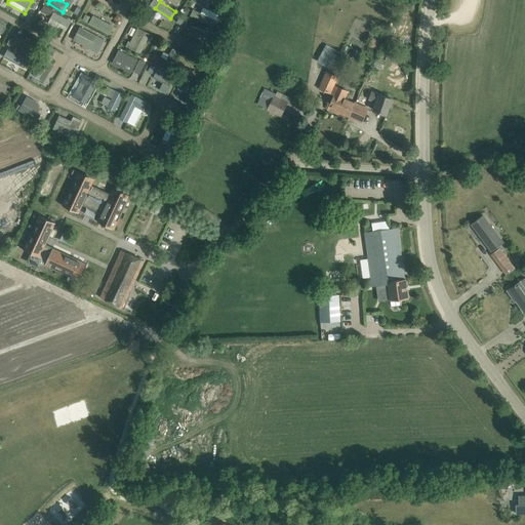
[(44,5),(41,10),(48,14),(51,14),(53,10),(44,5)]
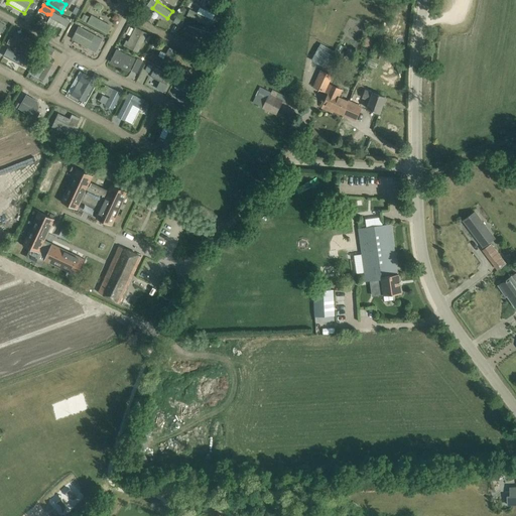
[(202,6),(199,11),(190,7),(187,15),(212,26),(218,14),(202,6)]
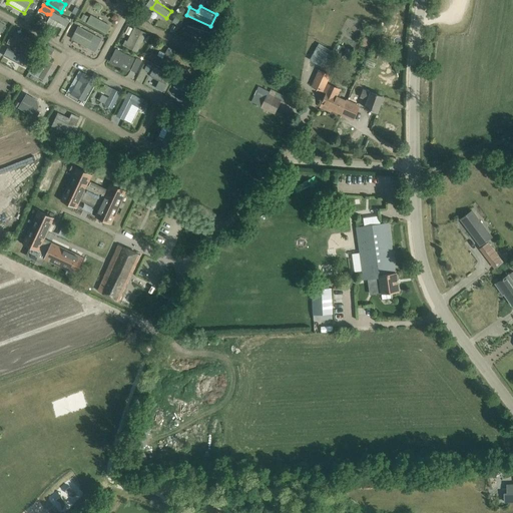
[(69,21),(53,12),(47,22),(56,27),(59,26),(64,29),(69,21)]
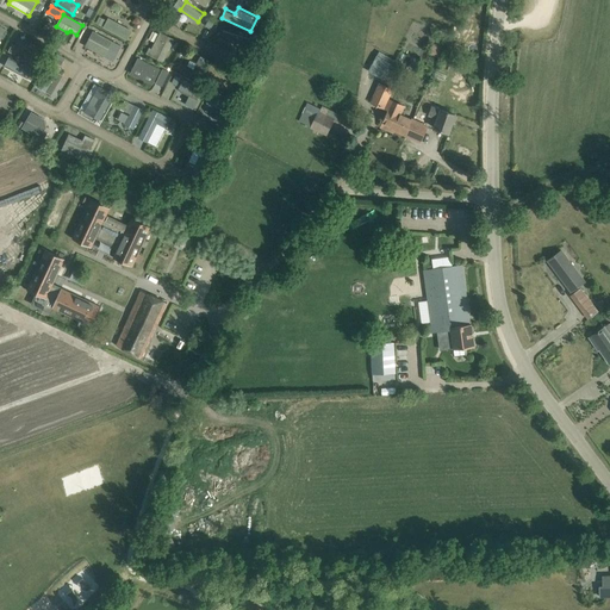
[(224,29),(221,41),(237,47),(235,50),(244,54),(250,38),(224,29)]
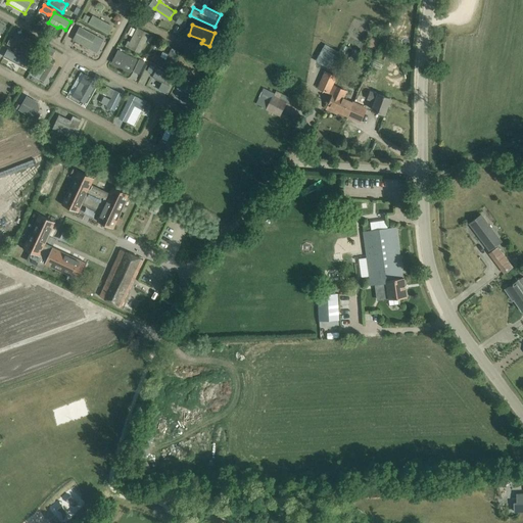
[(81,27),(74,40),(90,48),(95,40),(102,44),(104,40),(97,36),(81,27)]
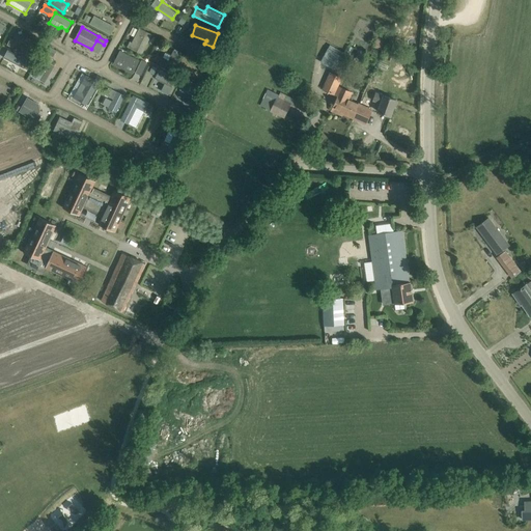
[(133,44),(131,43),(128,47),(141,54),(151,34),(140,29),(133,44)]
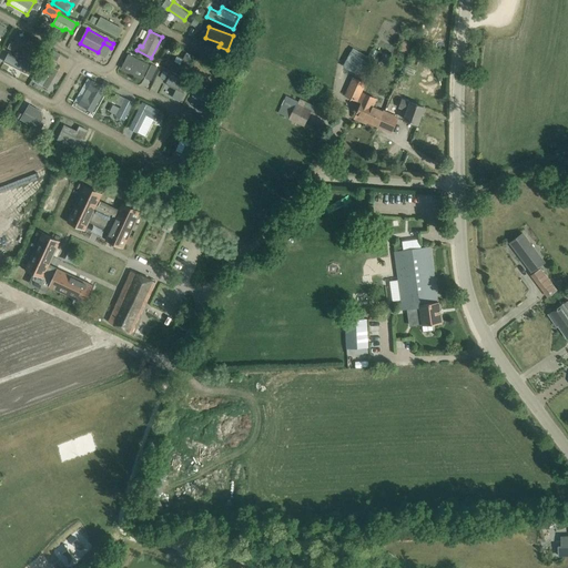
[(11,40),(8,48),(32,60),(38,49),(31,46),(29,49),(18,43),(20,39),(17,37),(13,41),(11,40)]
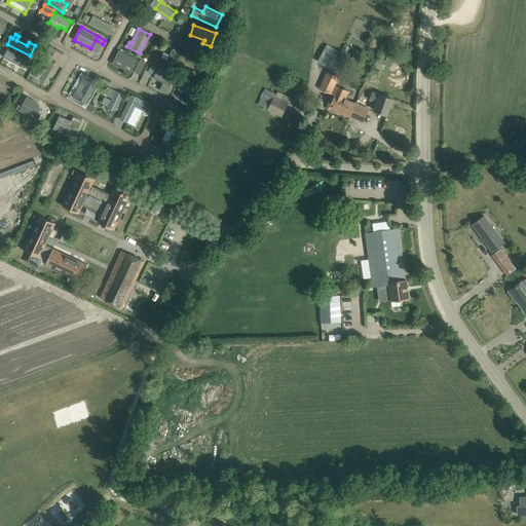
[(49,46),(46,52),(51,55),(54,50),(49,46)]
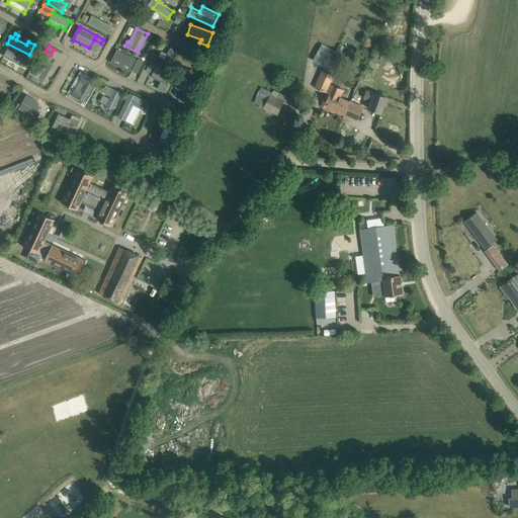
[(322,46),(317,55),(316,55),(313,61),(327,69),(327,68),(330,69),(333,64),(330,62),(335,53),(322,46)]
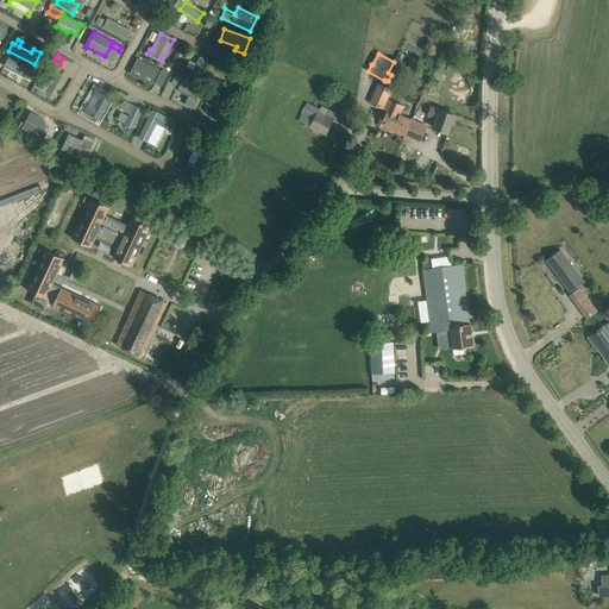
[(202,70),(201,70),(207,60),(200,56),(195,67),(184,62),(181,69),(199,79),(202,70)]
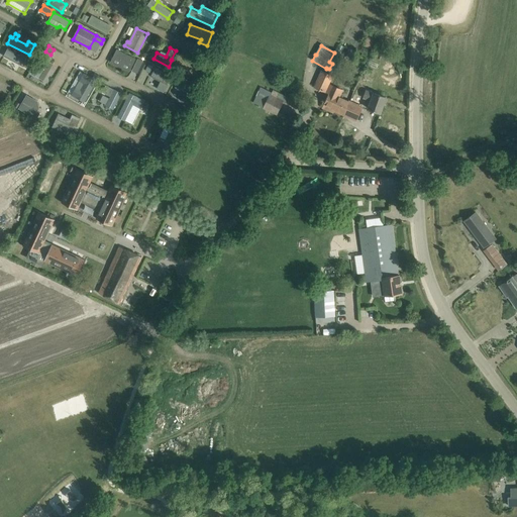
[(31,61),(27,60),(8,48),(4,57),(23,67),(24,66),(28,68),(31,61)]
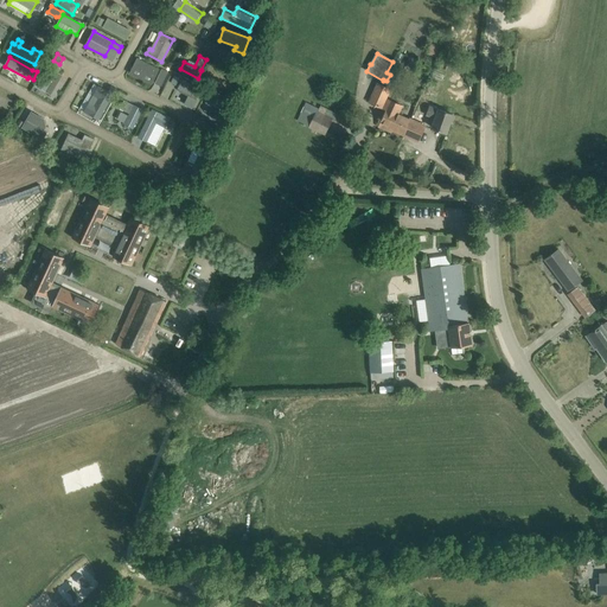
[(163,69),(155,82),(163,84),(168,72),(163,69)]
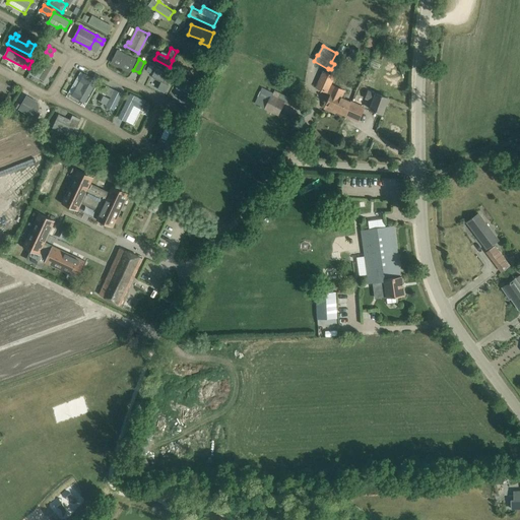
[(48,81),(53,66),(37,61),(31,76),(48,81)]
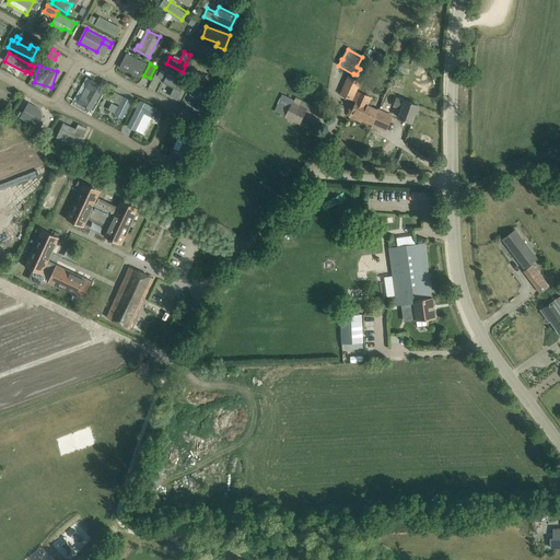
[(175,86),(170,96),(177,100),(183,91),(184,91),(187,84),(168,74),(167,76),(165,80),(165,82),(175,86)]
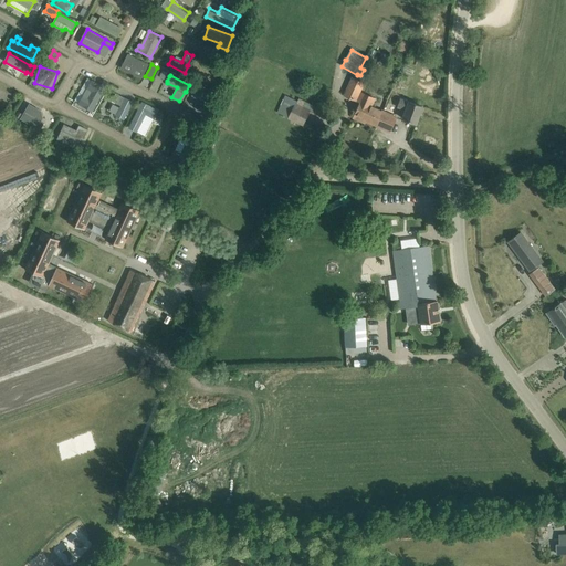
[(357,101),(362,92),(365,83),(353,77),(349,85),(344,95),(357,101)]
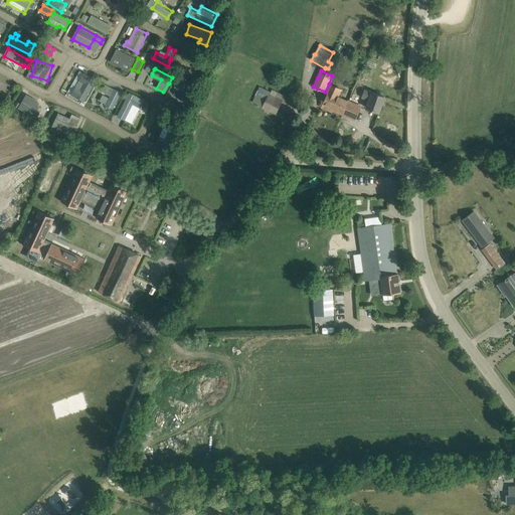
[(84,105),(99,81),(84,72),(69,97),(84,105)]
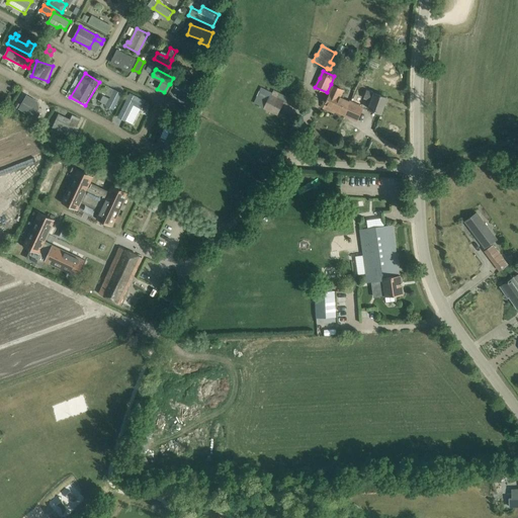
[(177,88),(185,92),(181,101),(188,104),(192,96),(193,96),(196,90),(180,81),(178,82),(176,86),(177,88)]
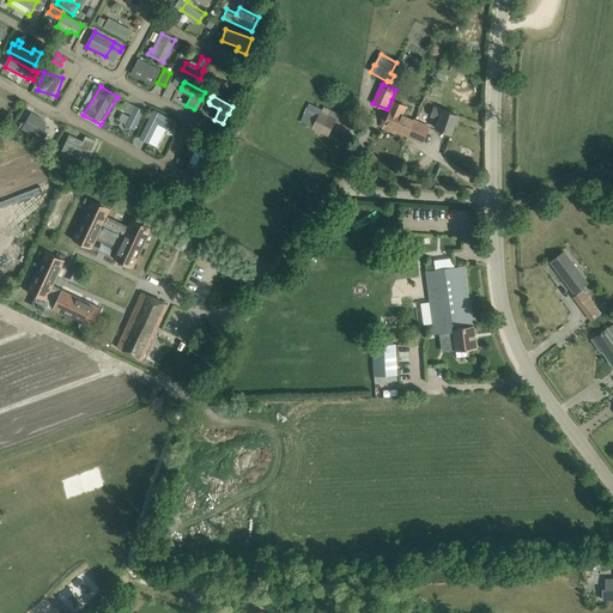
[(0,114),(8,119),(17,103),(5,97),(1,103),(0,102),(0,114)]
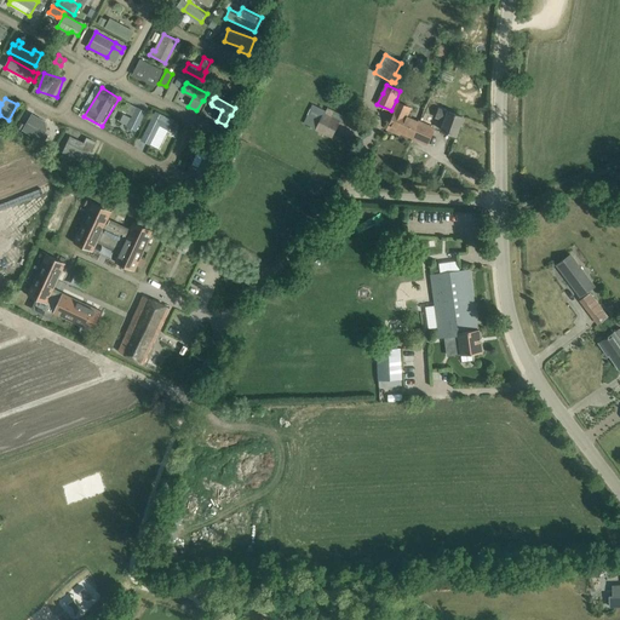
[(391,118),(390,120),(391,120),(389,126),(412,137),(428,143),(434,128),(423,124),(419,122),(408,118),(412,108),(396,101),(391,110),(395,113),(392,118),(391,118)]
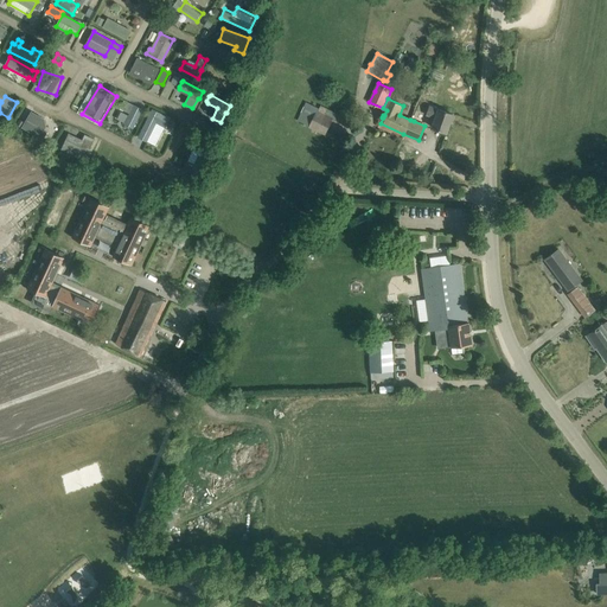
[(125,101),(121,108),(129,113),(125,123),(134,128),(142,109),(125,101)]
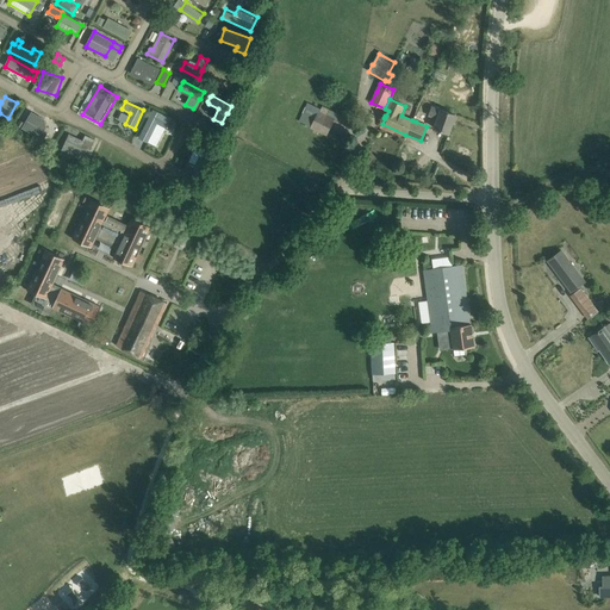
[(299,122),(311,126),(311,128),(327,135),(334,119),(337,122),(340,114),(322,106),(321,110),(307,104),(299,122)]
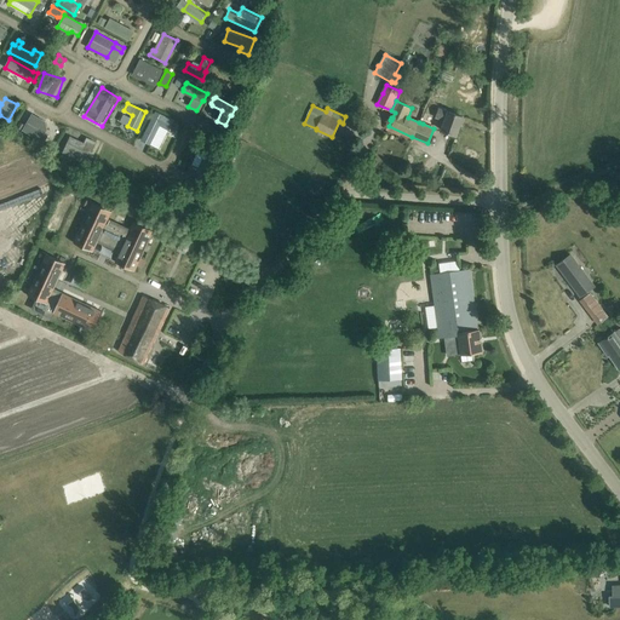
[(446,120),(442,130),(455,136),(463,116),(449,112),(448,114),(438,110),(436,118),(446,120)]
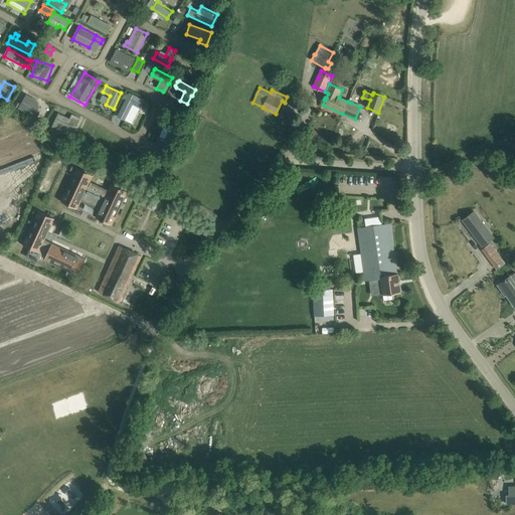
[(129,93),(117,116),(125,120),(133,105),(141,109),(145,101),(129,93)]
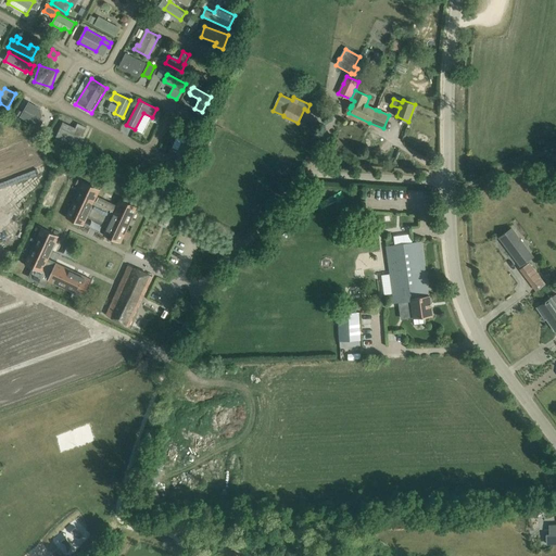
[(40,109),(29,102),(21,116),(39,127),(43,121),(40,118),(41,116),(40,109)]
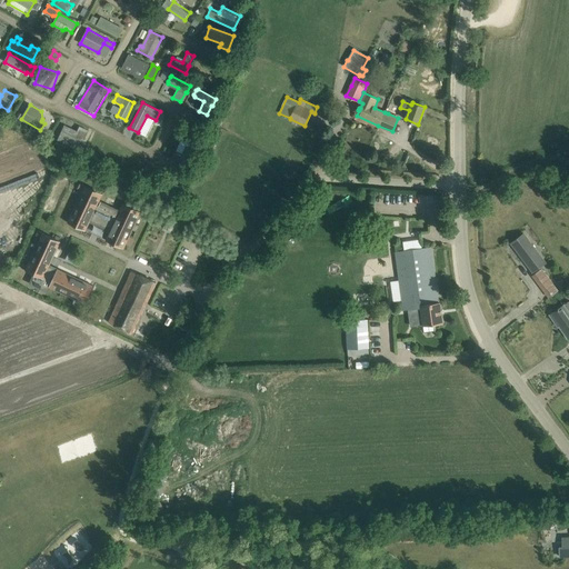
[(75,136),(62,130),(58,140),(80,151),(89,130),(80,126),(78,130),(75,136)]
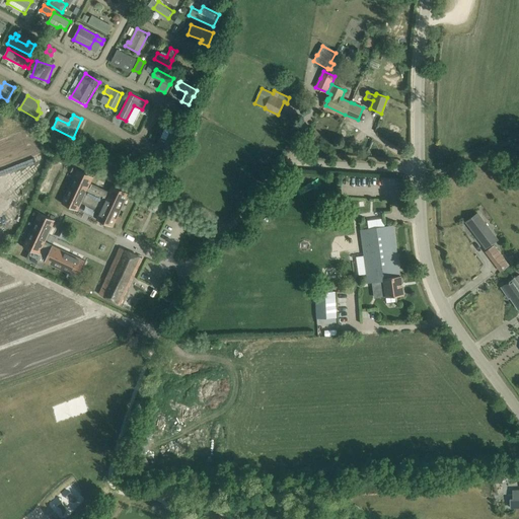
[(188,139),(193,142),(200,127),(195,125),(188,139)]
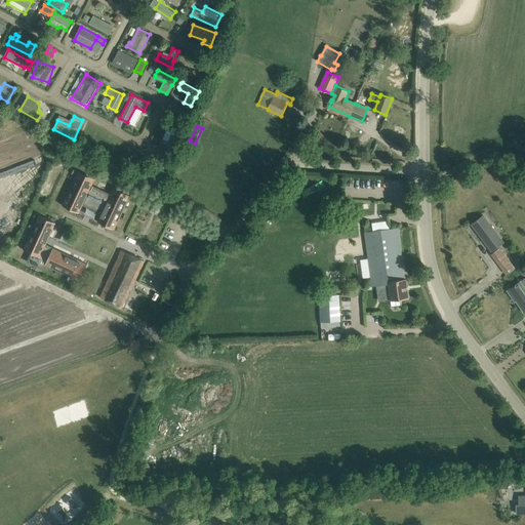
[(183,131),(175,128),(168,143),(162,139),(159,148),(173,154),(183,131)]
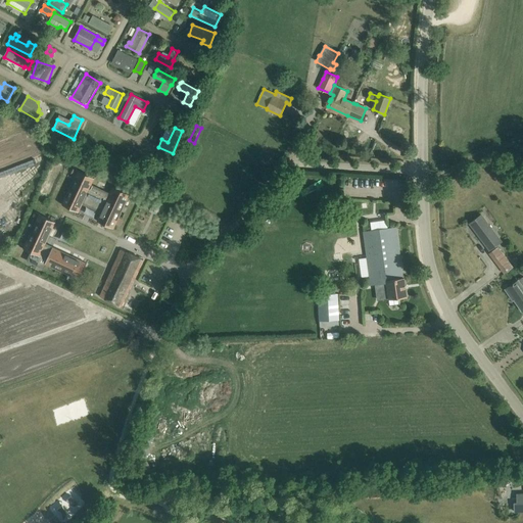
[(97,221),(113,229),(113,228),(129,194),(129,195),(130,194),(112,187),(110,193),(91,185),(93,178),(94,179),(94,178),(78,171),(76,176),(62,204),(61,204),(79,212),(79,211),(83,203),(102,211),(97,221)]
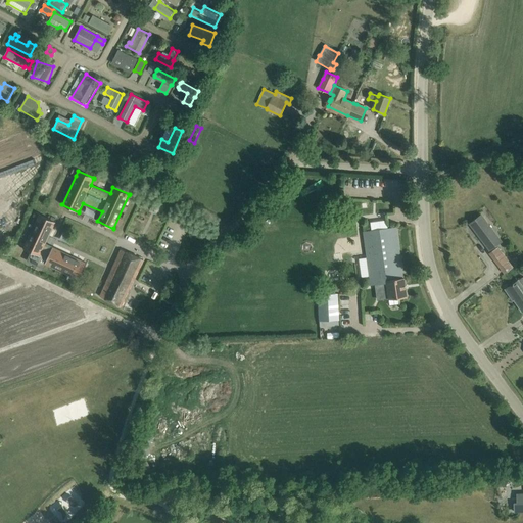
[(28,260),(43,269),(45,264),(79,279),(79,280),(87,264),(86,263),(86,264),(53,248),(53,247),(52,247),(45,244),(55,223),(55,222),(39,215),(24,248),(31,252),(28,260)]
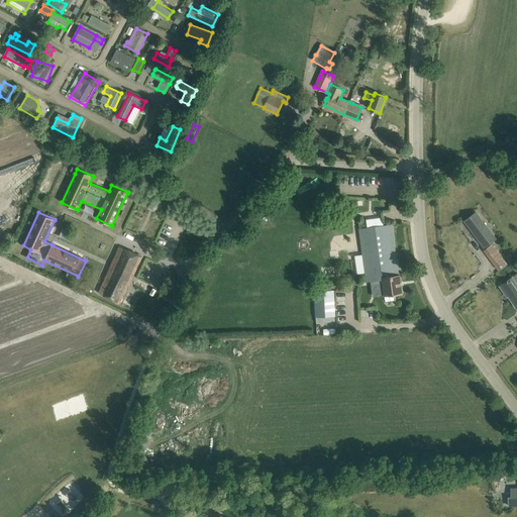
[(464,221),(484,247),(496,238),(476,212),(464,221)]
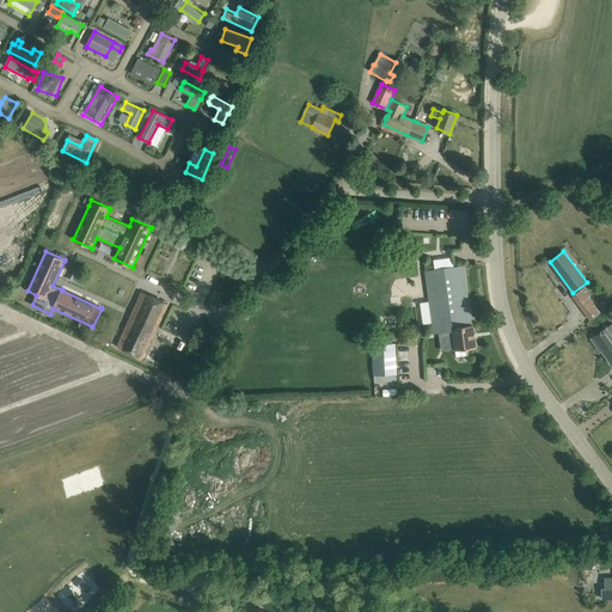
[(469,356),(467,349),(476,348),(472,325),(464,265),(454,267),(435,269),(426,270),(427,282),(429,301),(433,323),(434,334),(436,334),(452,331),(453,341),(454,350),(456,350),(457,357),(469,356)]
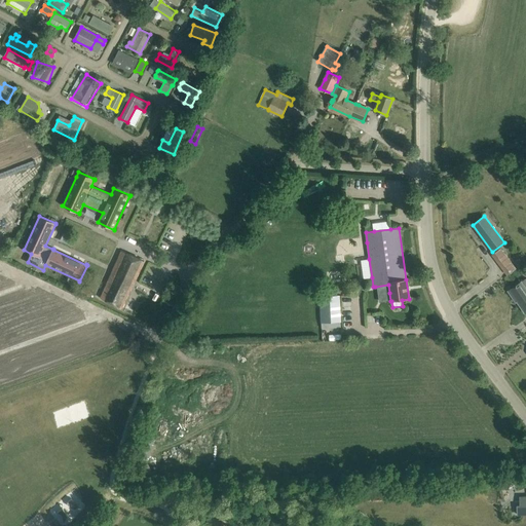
[(501,248),(492,255),(508,275),(517,268),(501,248)]
